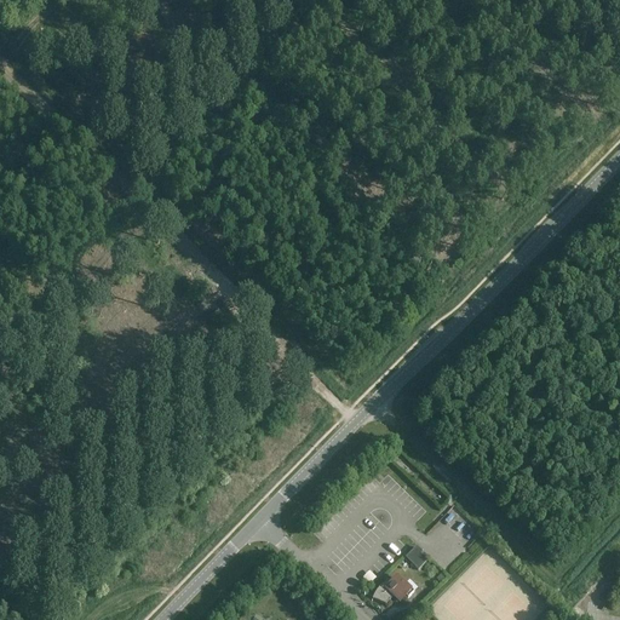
[(443,516),(459,534),(466,527),(460,521),(464,517),(454,506),(443,516)]
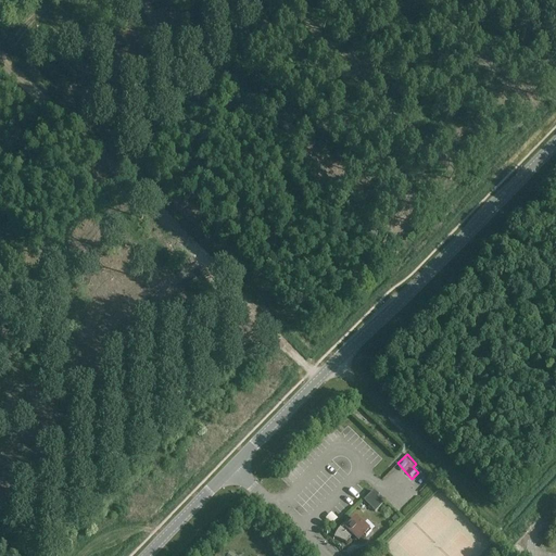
[(384,502),(374,492),(365,501),(376,512),(384,502)]
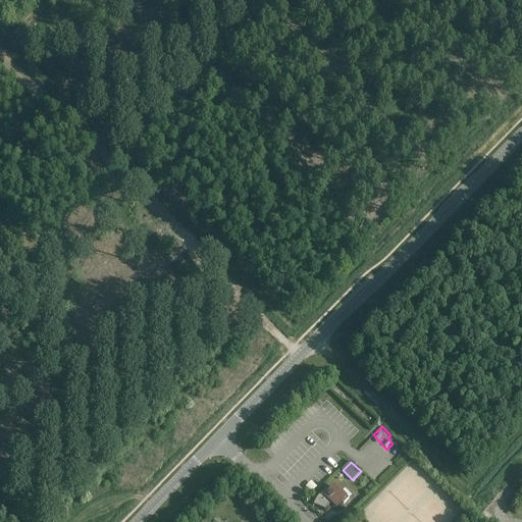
[(308,480),(303,486),(309,491),(314,485),(308,480)]
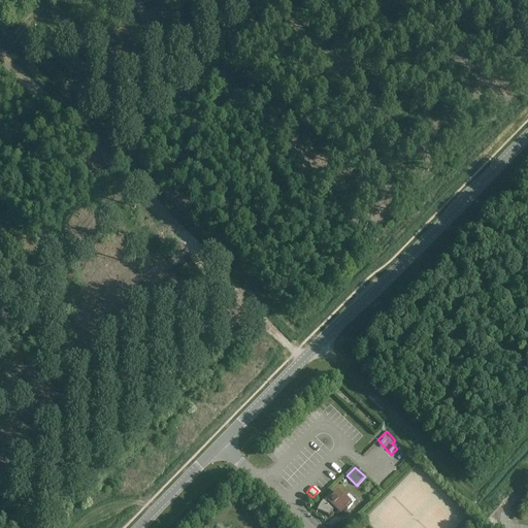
[(332,498),(329,495),(324,500),(325,502),(324,503),(323,505),(321,507),(320,509),(320,512),(317,510),(328,516),(335,508),(340,514),(345,508),(348,510),(353,504),(345,498),(343,499),(337,493),(332,498)]
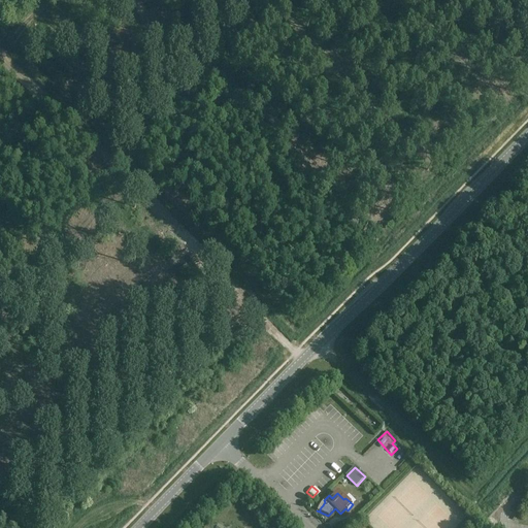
[(518,513),(523,499),(514,495),(508,508),(518,513)]
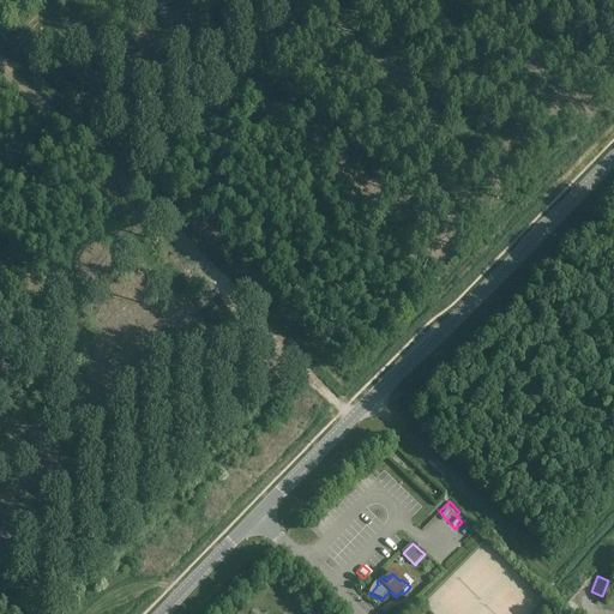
All buildings are outlined.
